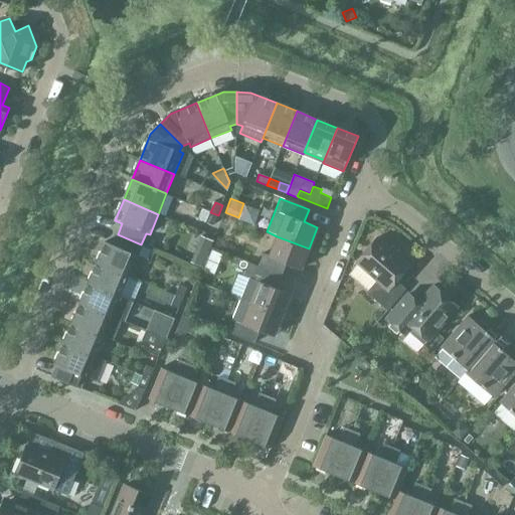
[(218,215),(210,212),(206,222),(214,225),(218,215)]
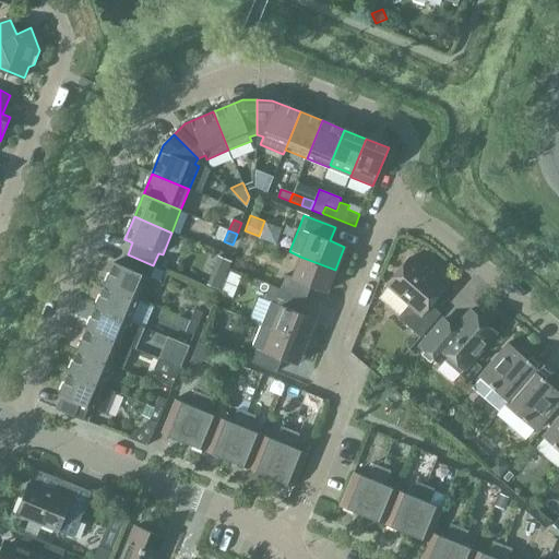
[(114,263),(105,286),(142,302),(152,278),(147,277),(153,265),(128,254),(122,268),(114,263)]
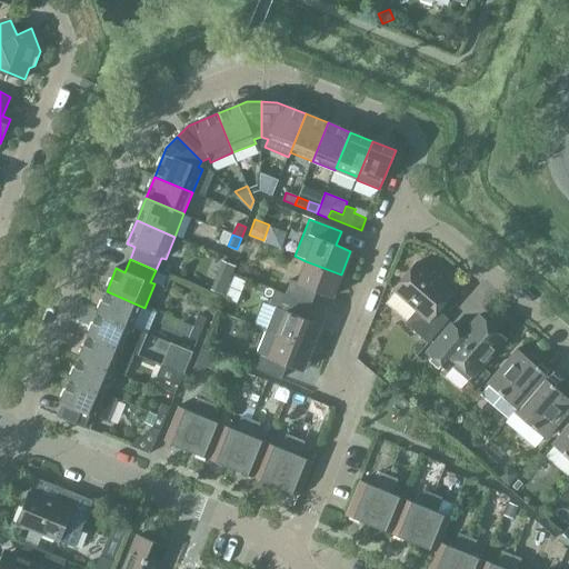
[(219,272),(229,277),(235,265),(225,260),(219,272)]
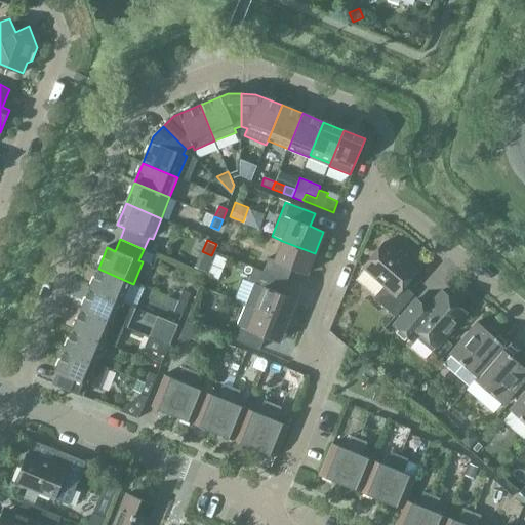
[(268,259),(263,272),(287,282),(293,269),(306,275),(315,253),(282,241),(274,261),(268,259)]
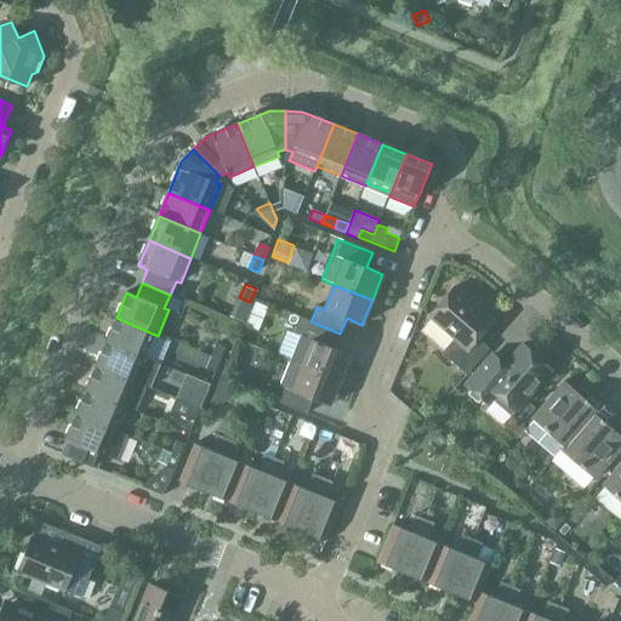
[(478,339),(494,320),(456,288),(431,318),(455,339),(443,353),(467,375),(490,348),(478,339)]
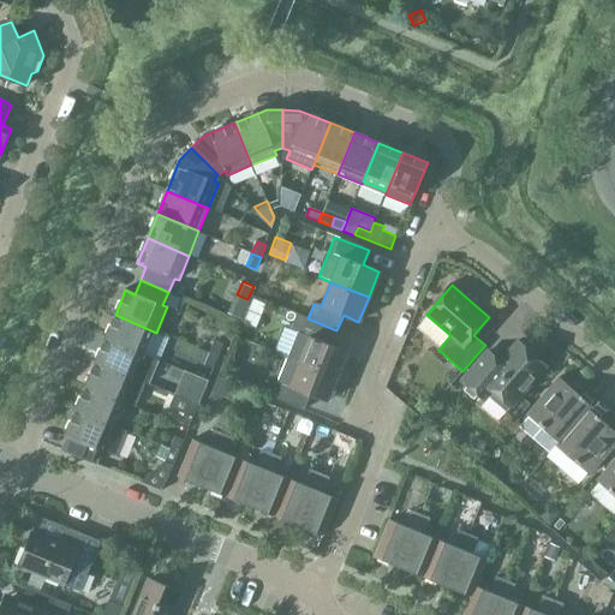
[(347,352),(330,346),(336,330),(308,318),(297,314),(291,330),(298,333),(287,358),(298,363),(336,378),(347,352)]
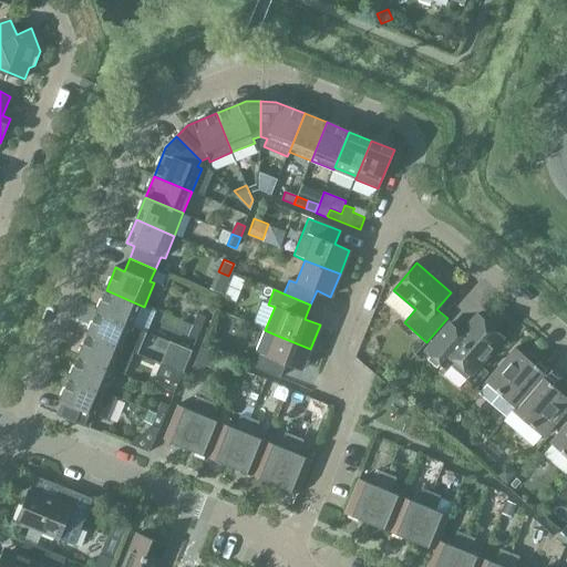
[(106,290),(98,312),(135,328),(144,307),(106,290)]
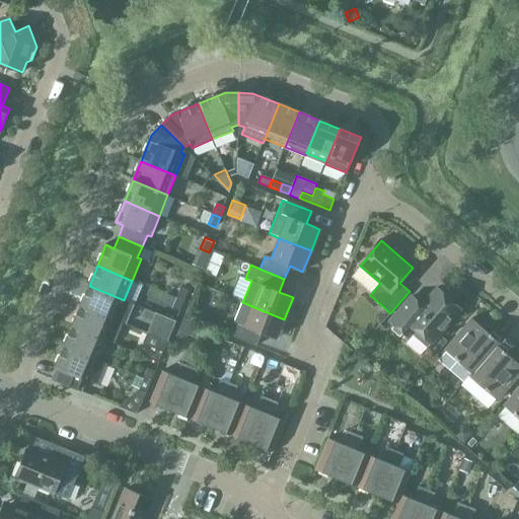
[(203,273),(200,281),(211,285),(214,277),(203,273)]
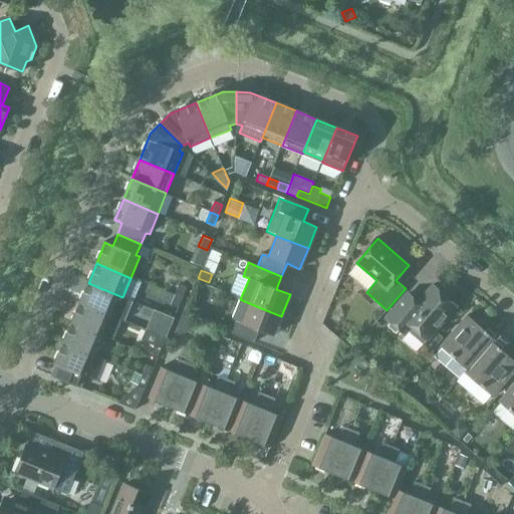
[(122,297),(88,283),(79,303),(114,317),(120,320),(123,321),(132,301),(122,297)]
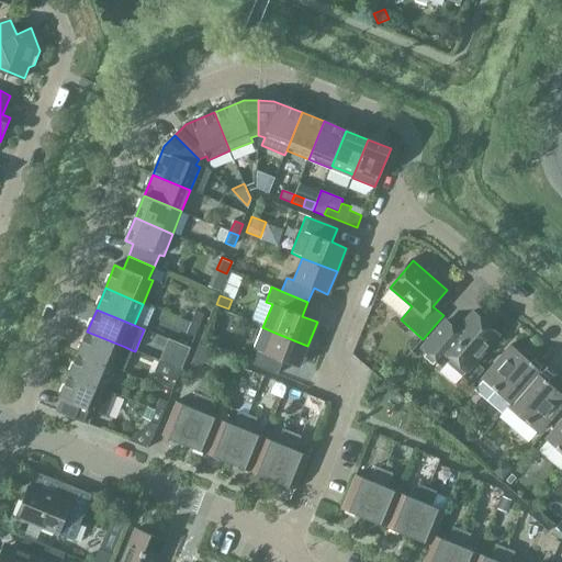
[(200,326),(204,314),(197,311),(192,323),(200,326)]
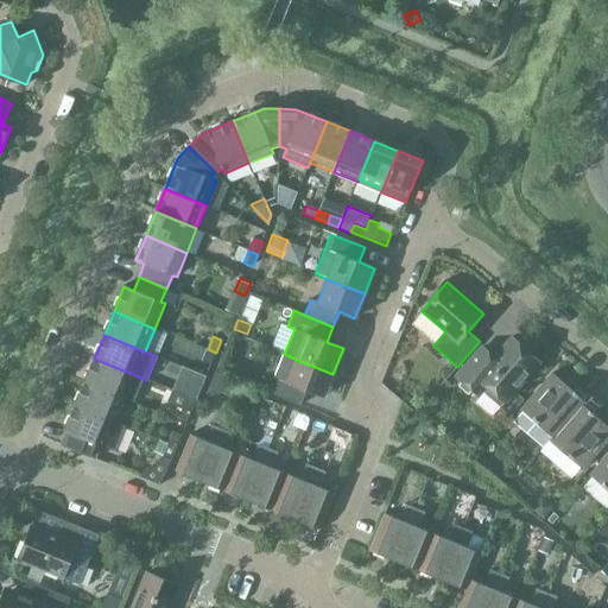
[(539,361),(512,339),(495,359),(483,348),(458,377),(480,394),(487,386),(505,401),(539,361)]
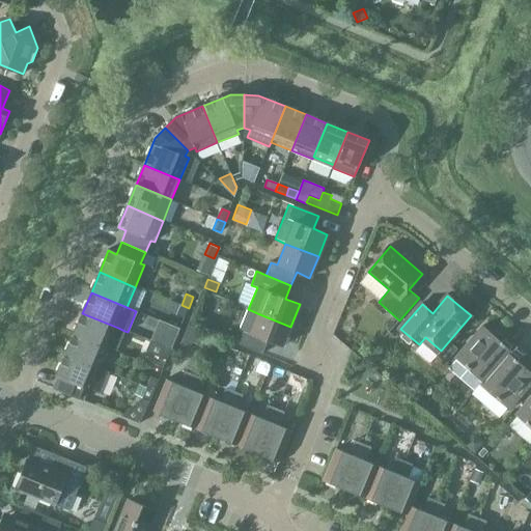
[(171,301),(167,311),(176,315),(182,305),(171,301)]
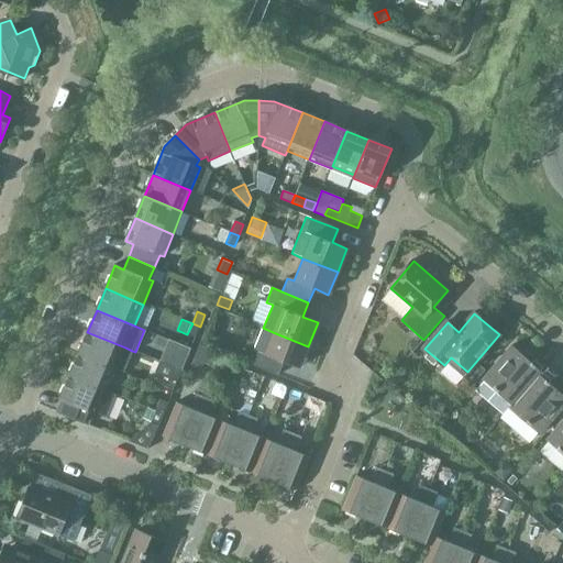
[(192,323),(187,334),(195,338),(200,327),(192,323)]
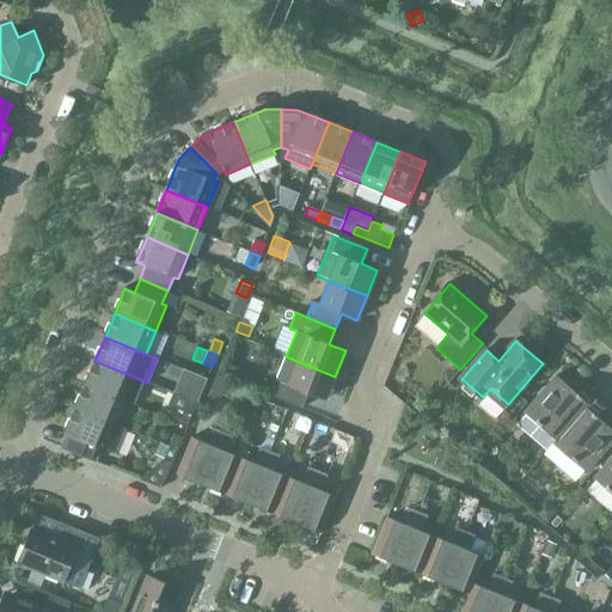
[(310,393),(325,401),(335,377),(297,361),(286,356),(275,383),(280,385),(274,398),(304,410),(310,393)]
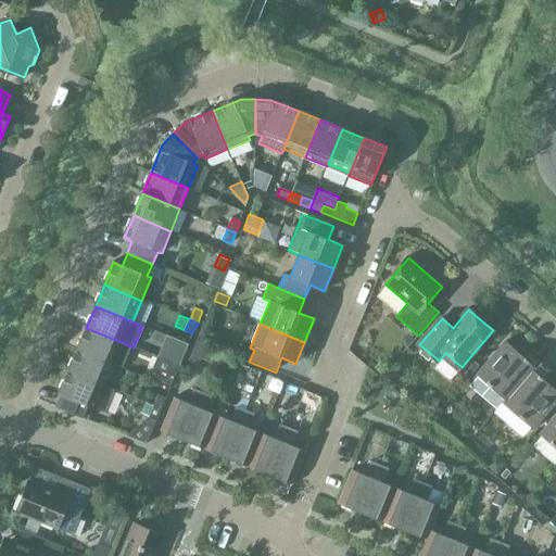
[(124,343),(86,328),(77,350),(114,366),(122,368),(130,346),(124,343)]
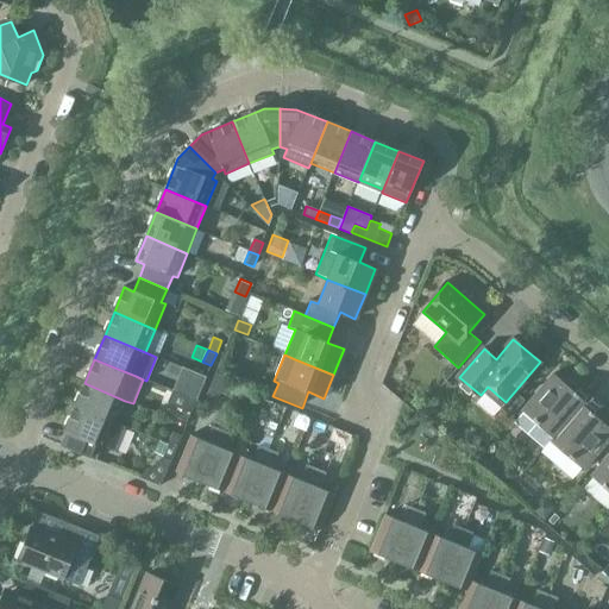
[(215,372),(209,385),(231,395),(237,382),(215,372)]
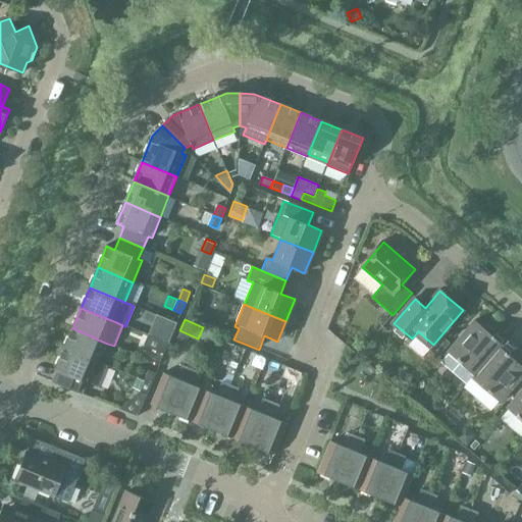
[(447,353),(474,376),(501,348),(503,345),(474,320),(447,353)]
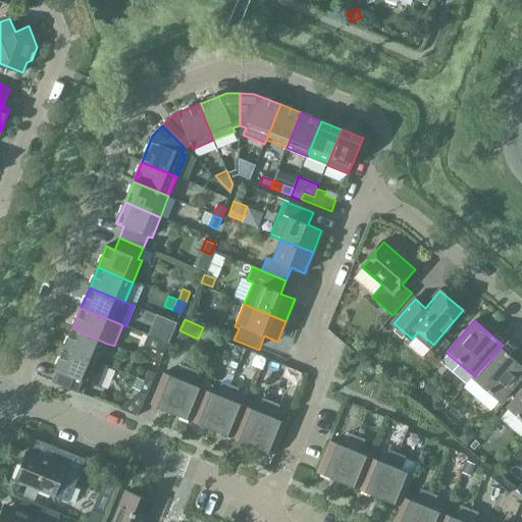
[(72,328),(64,348),(100,363),(107,344),(72,328)]
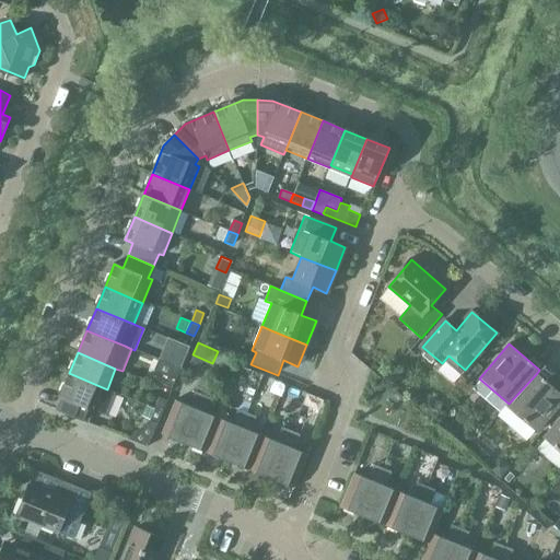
[(181,369),(185,357),(177,353),(173,365),(181,369)]
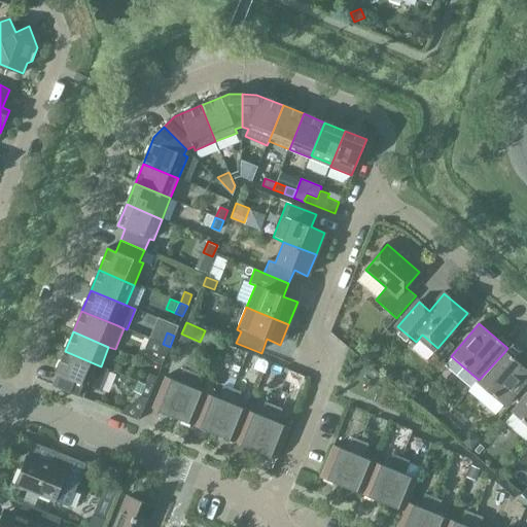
[(145,349),(166,357),(170,347),(163,344),(149,338),(145,349)]
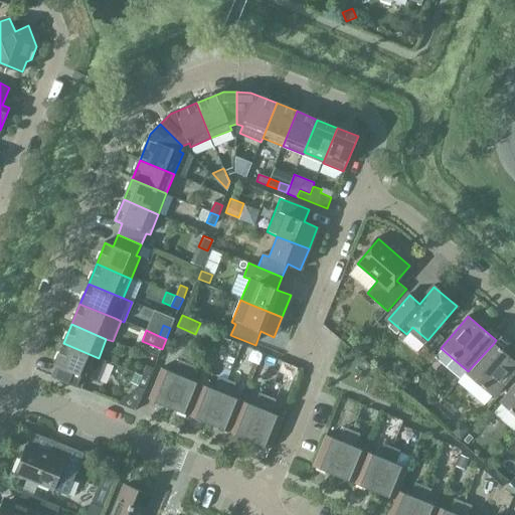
[(99,358),(63,343),(54,365),(56,366),(51,376),(81,388),(86,377),(90,379),(97,382),(106,361),(99,358)]
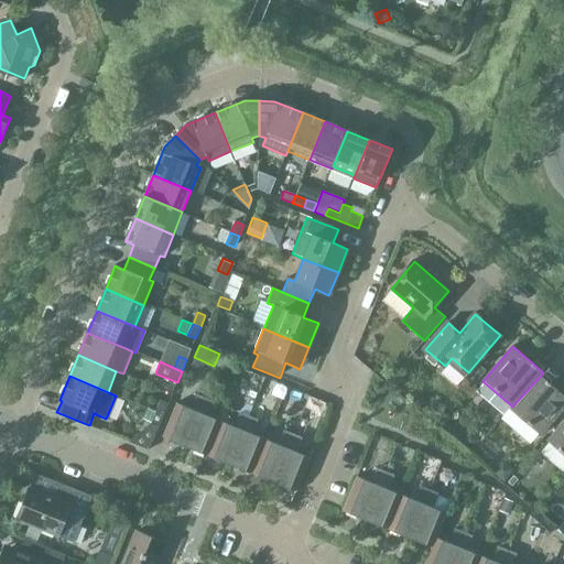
[(563,396),(541,376),(512,407),(510,410),(541,436),(563,408),(563,396)]
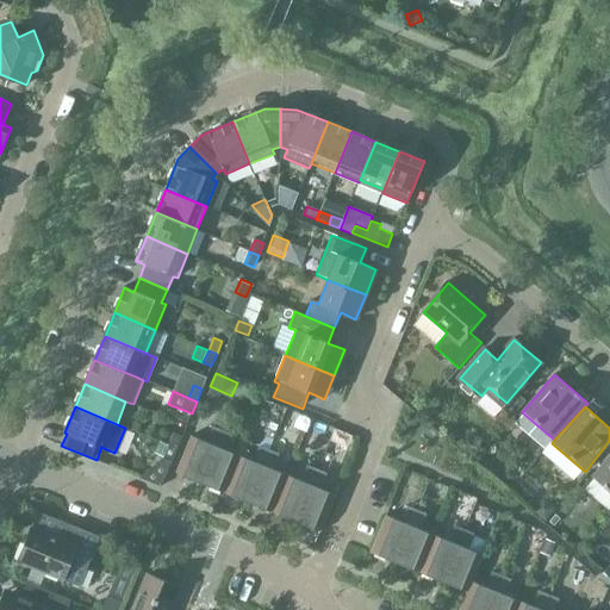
[(176,473),(200,483),(223,431),(213,428),(207,443),(192,437),(176,473)]
